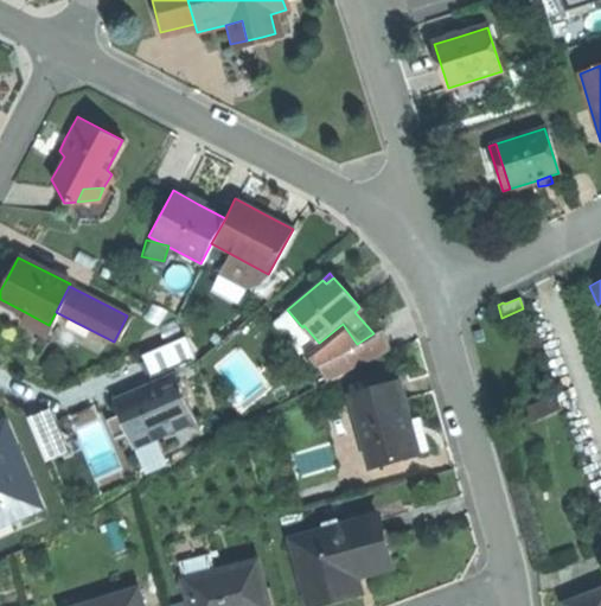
[(25,312),(0,299),(0,314),(19,324),(25,312)]
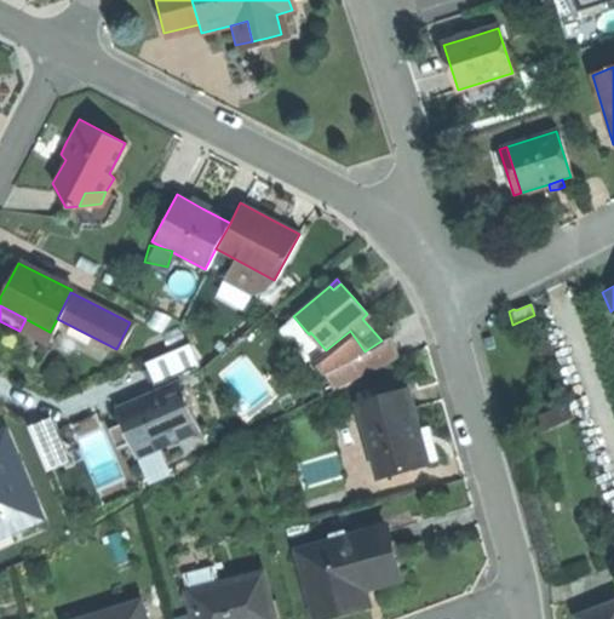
[(310,332),(309,334),(293,316),(292,315),(275,328),(303,361),(308,356),(319,347),(323,353),(326,350),(310,332)]
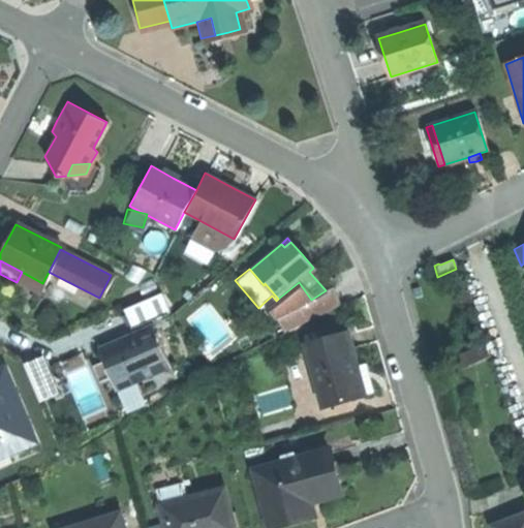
[(22,272),(17,282),(37,292),(42,283),(22,272)]
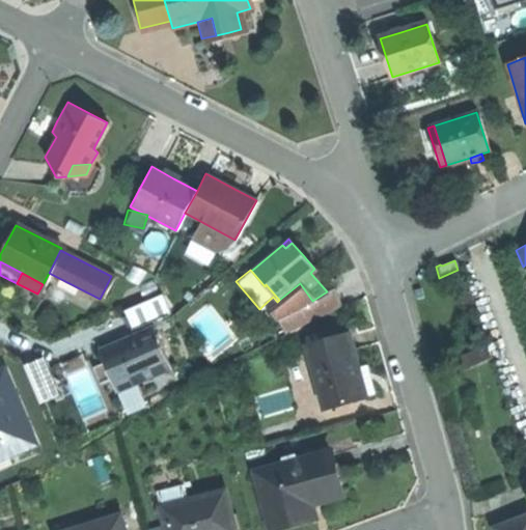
[(332,288),(327,291),(312,301),(300,283),(279,300),(277,302),(273,297),(264,305),(277,319),(282,330),(339,305),(332,288)]
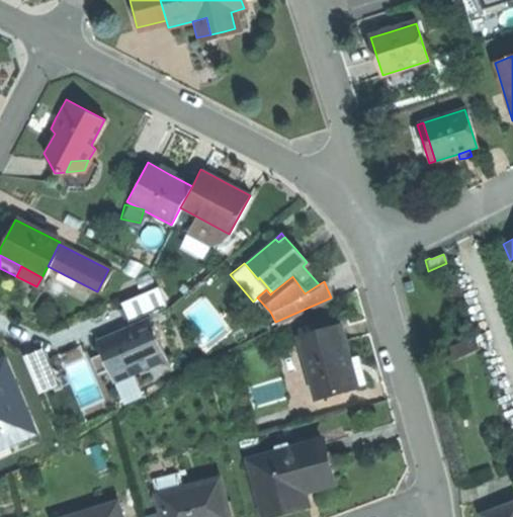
[(127,321),(164,305),(157,287),(119,303),(127,321)]
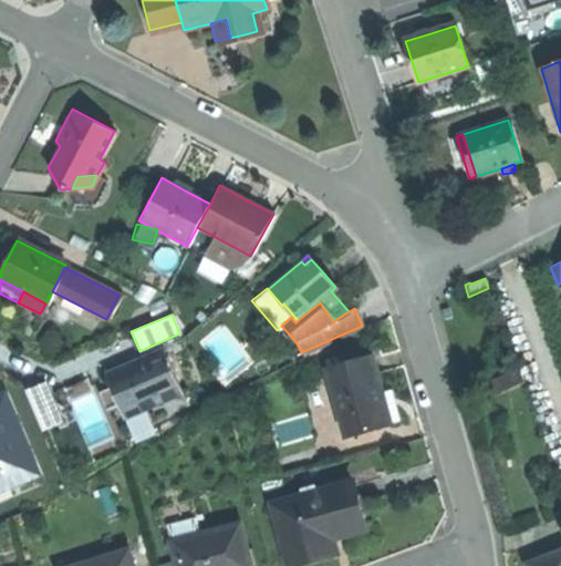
[(162,348),(122,363),(127,367),(130,366),(133,364),(135,366),(138,366),(164,356),(162,348)]
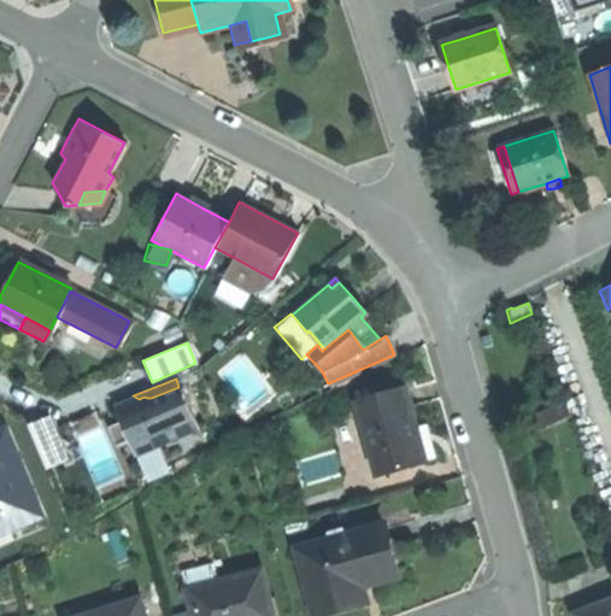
[(403,382),(352,397),(374,471),(422,457),(412,426),(416,426),(410,406),(403,382)]
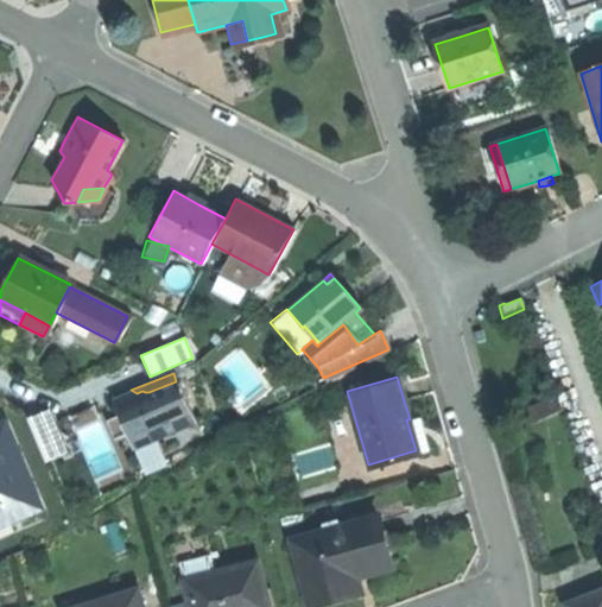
[(137,393),(131,390),(112,398),(118,413),(103,418),(112,438),(125,432),(128,440),(154,429),(157,436),(192,422),(176,381),(149,392),(145,392),(143,391),(139,392),(137,393)]
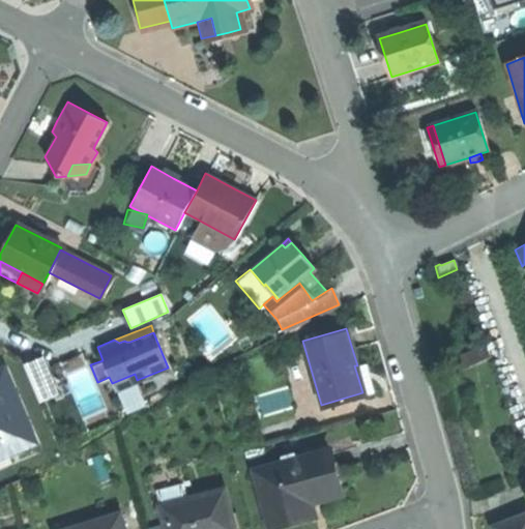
[(473,359),(488,353),(484,343),(469,349),(473,359)]
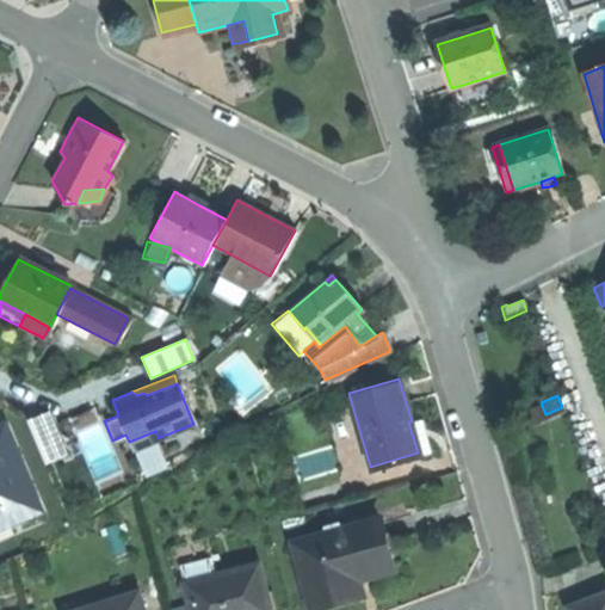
[(523,424),(545,414),(541,402),(518,412),(523,424)]
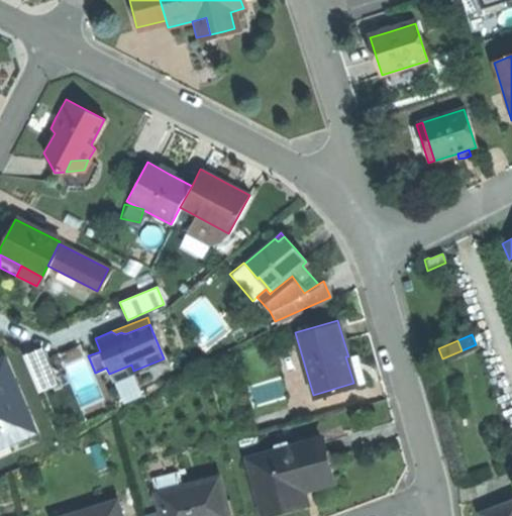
[(40,352),(22,359),(34,389),(53,382),(40,352)]
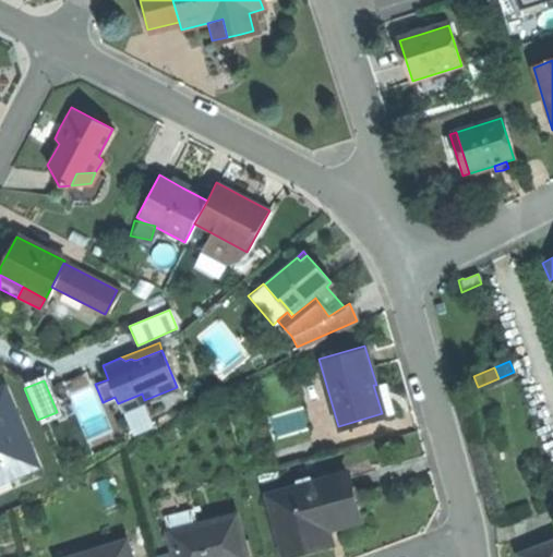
[(0,468),(1,468),(5,477),(36,463),(2,386),(0,387),(0,468)]
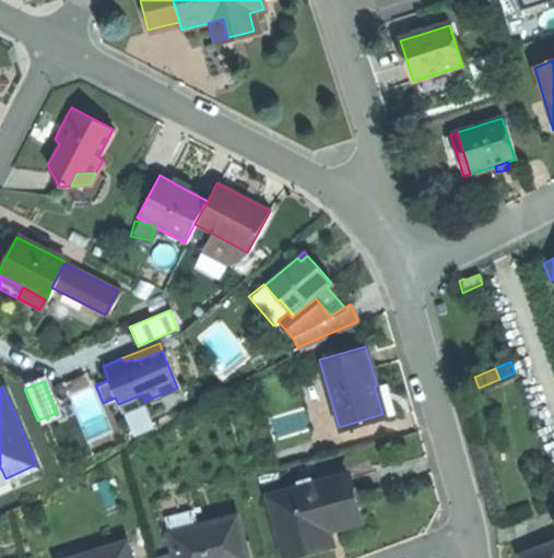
[(122,410),(130,430),(149,424),(140,402),(144,401),(142,394),(118,404),(120,411),(122,410)]
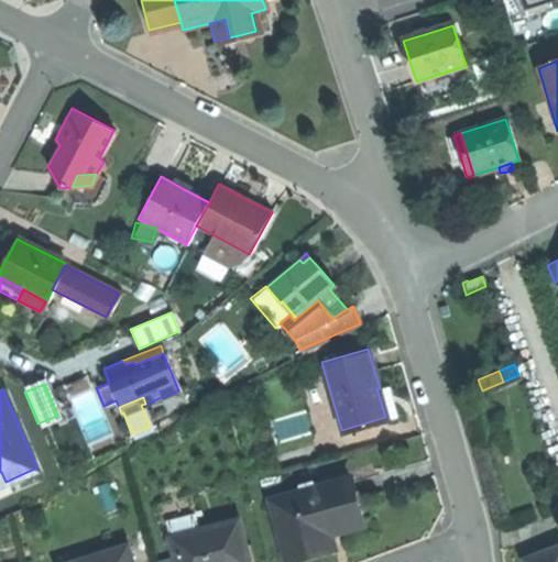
[(351,476),(272,498),(290,559),(316,551),(337,544),(334,530),(364,521),(351,476)]
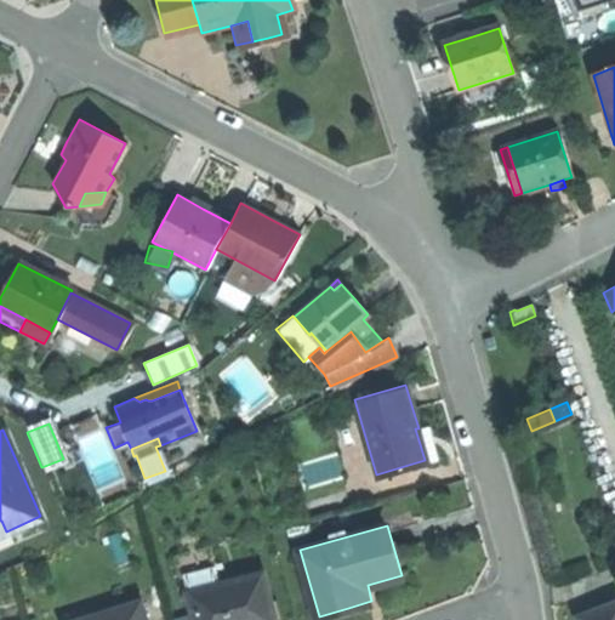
[(191,590),(221,581),(216,564),(186,573),(191,590)]
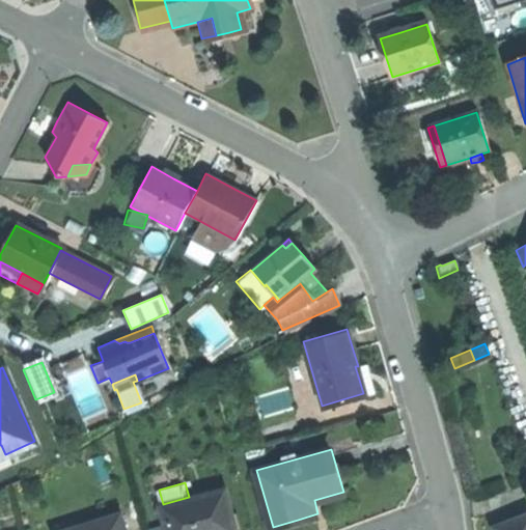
[(237,529),(226,487),(189,497),(163,504),(162,504),(168,529),(237,529)]
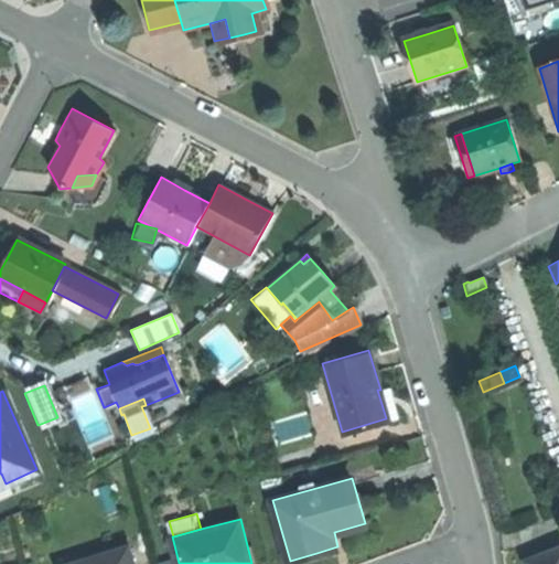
[(130,563),(125,545),(65,563),(130,563)]
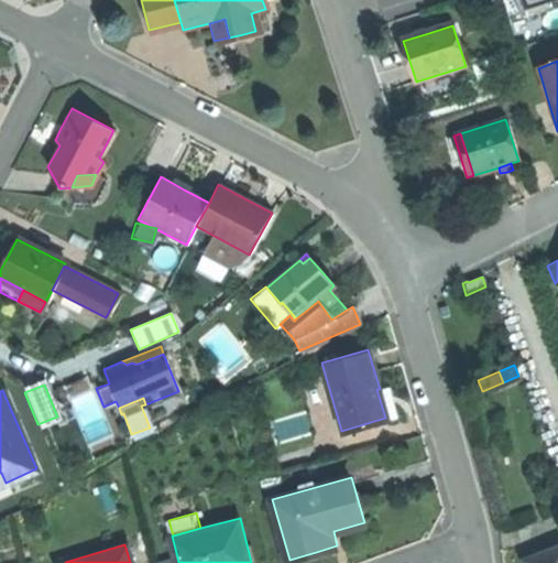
[(557,562),(557,547),(523,560),(523,562),(557,562)]
